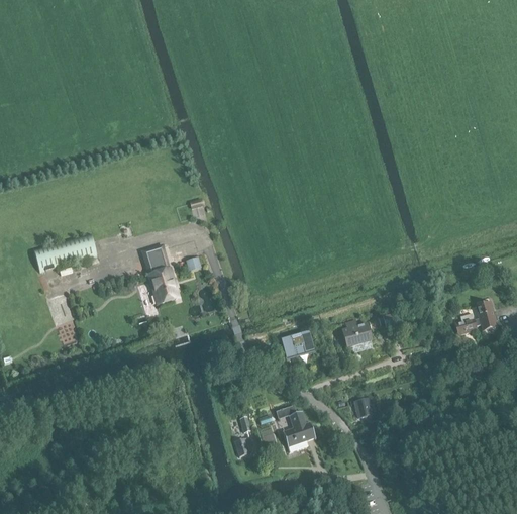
[(190,200),(192,208),(203,205),(201,198),(190,200)]
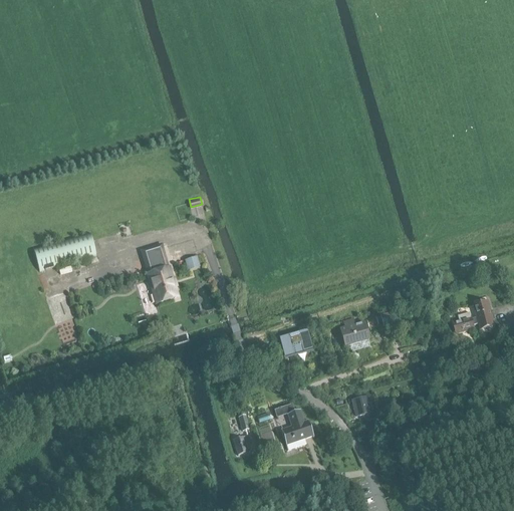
[(90,232),(33,247),(39,270),(96,255),(90,232)]
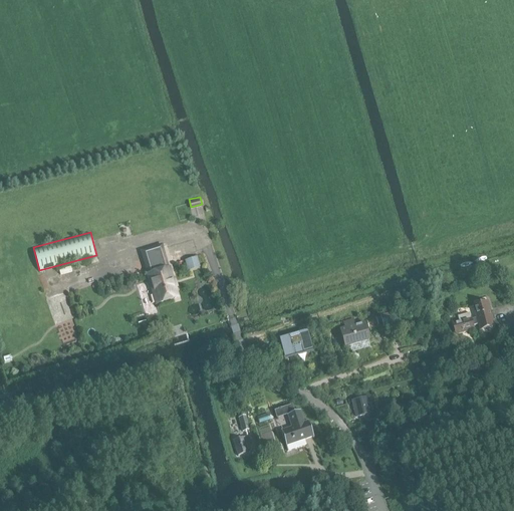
[(149,271),(147,272),(156,302),(179,295),(170,265),(168,265),(162,243),(142,249),(149,271)]
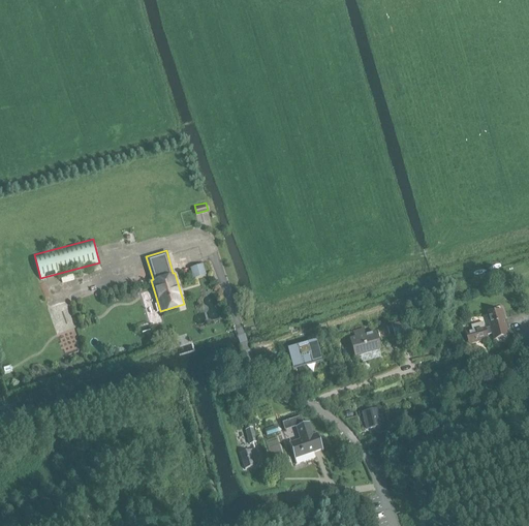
[(206,272),(203,261),(190,266),(193,276),(206,272)]
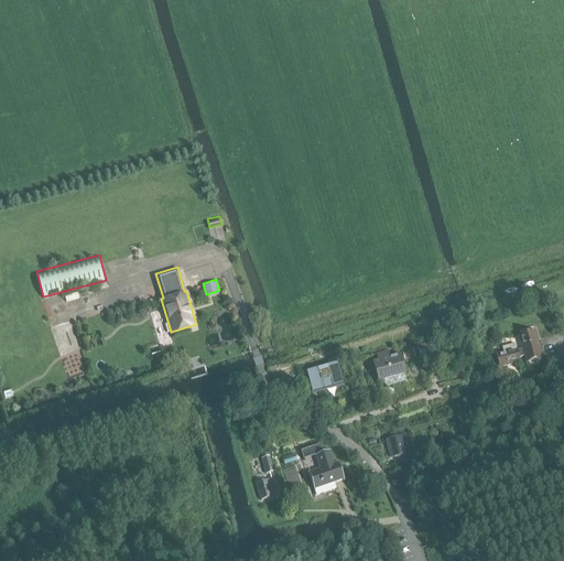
[(506,351),(499,353),(502,365),(521,359),(520,356),(527,354),(528,359),(543,355),(535,330),(521,334),(524,346),(518,348),(517,347),(516,343),(516,341),(503,344),(505,346),(506,351)]
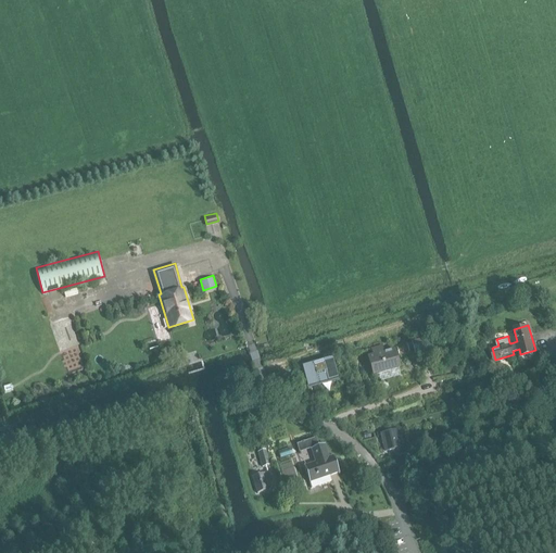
[(411,352),(407,340),(397,343),(400,353),(403,352),(404,354),(411,352)]
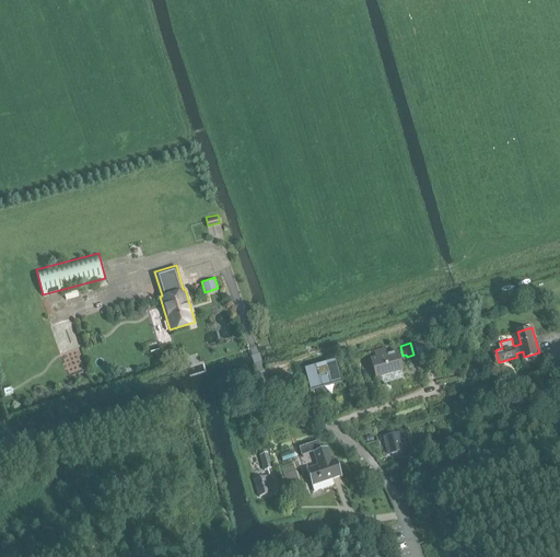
[(387,352),(385,346),(374,349),(375,356),(371,357),(375,375),(403,369),(397,349),(387,352)]
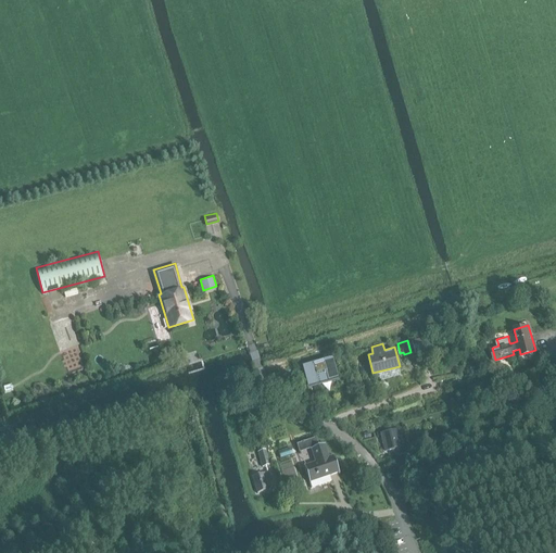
[(332,357),(302,366),(308,387),(339,378),(332,357)]
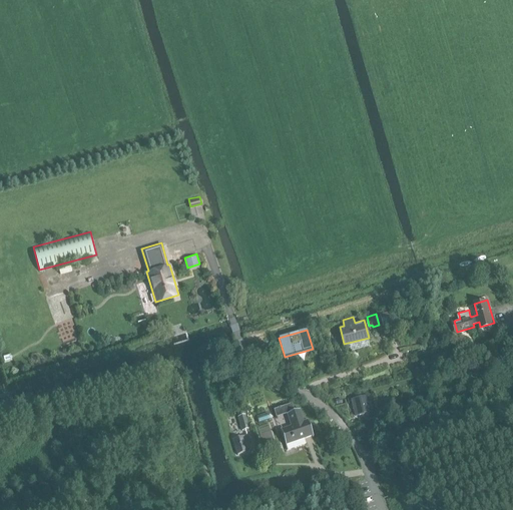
[(373,411),(370,396),(354,399),(357,414),(373,411)]
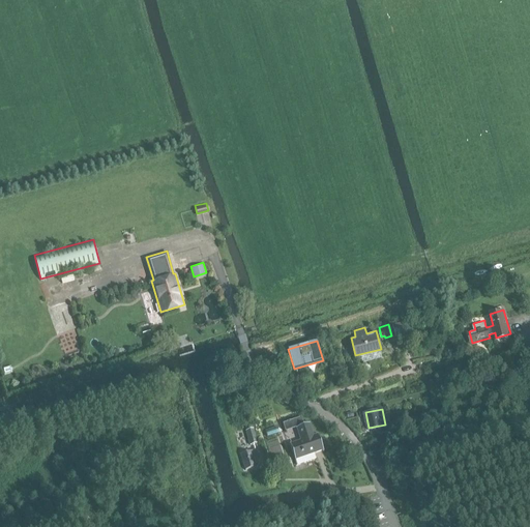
[(290,441),(297,463),(313,458),(311,452),(323,448),(324,448),(318,432),(318,433),(314,434),(310,421),(311,421),(310,420),(296,426),(296,427),(297,427),(301,438),(291,442),(290,441)]
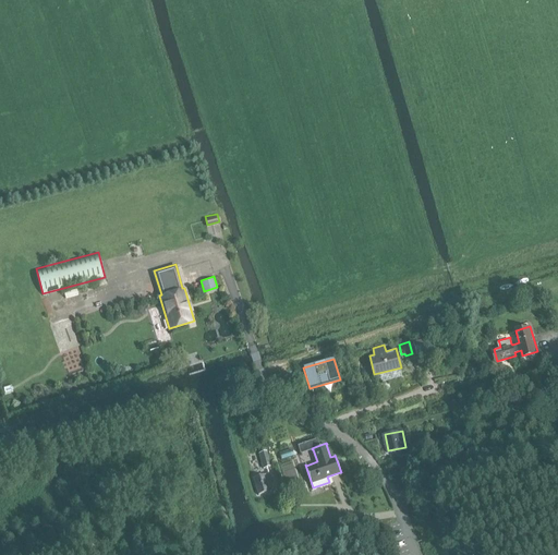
[(267,449),(259,451),(264,466),(270,465),(267,449)]
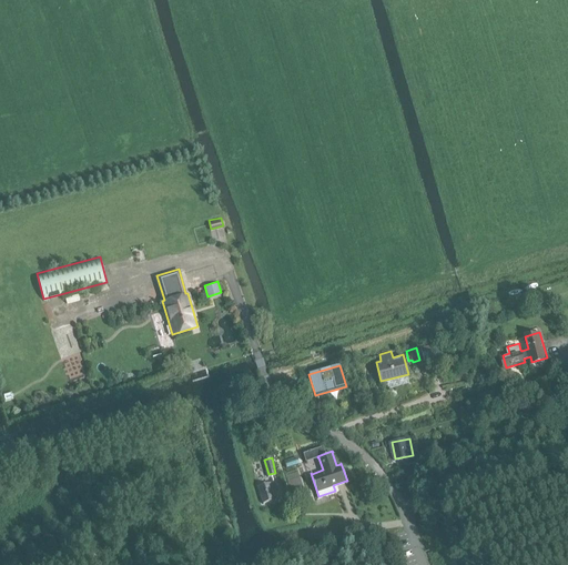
[(263,501),(279,496),(274,481),(259,485),(263,501)]
